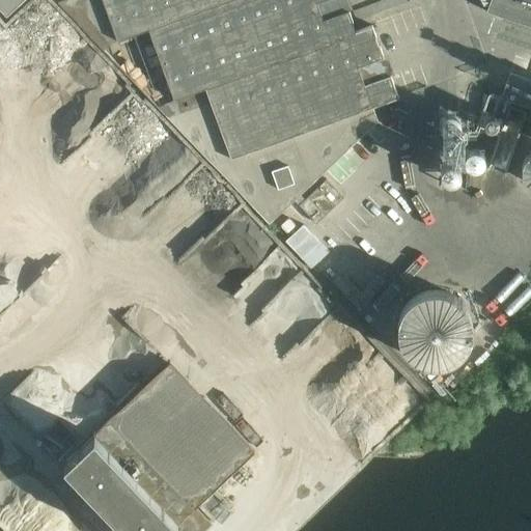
[(0,0),(0,9),(5,17),(22,0),(0,0)]
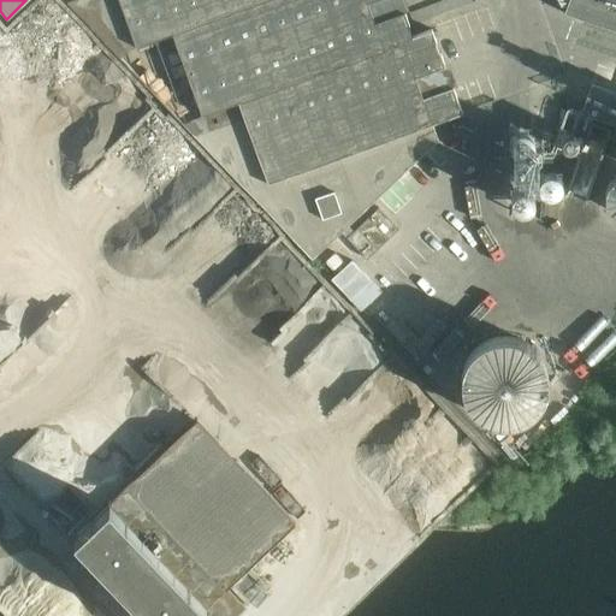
[(118,0),(136,47),(137,47),(171,34),(202,117),(238,104),(237,100),(413,35),(400,0),(118,0)]
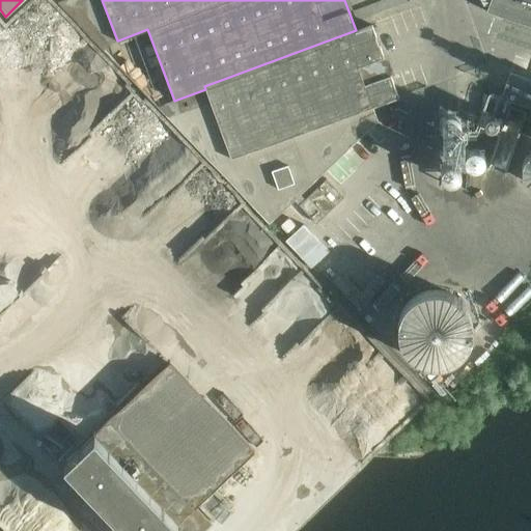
[(530,0),(480,0),(483,4),(484,4),(487,5),(485,10),(530,26),(530,0)]
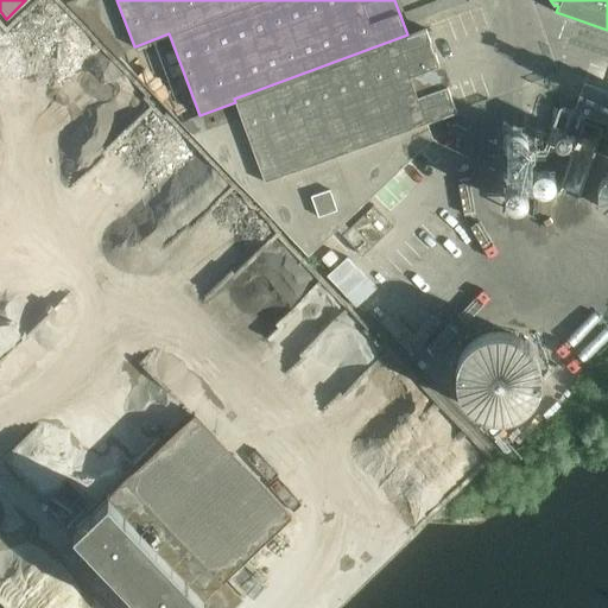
[(426,121),(456,109),(425,29),(407,35),(234,99),(235,102),(241,116),(191,135),(308,257),(434,138),(426,121)]
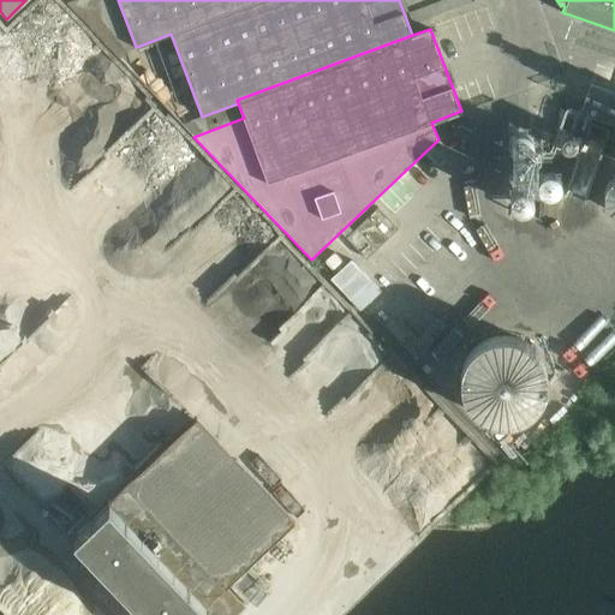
[(590,84),(580,113),(614,125),(614,91),(590,83),(590,84)]
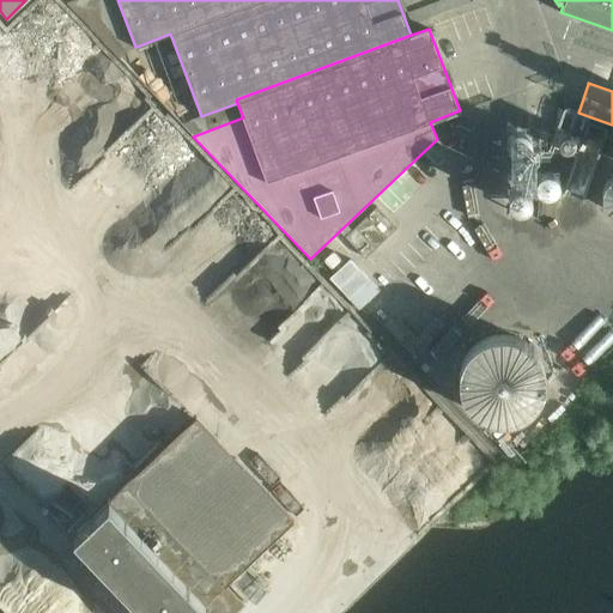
[(473,353),(471,357),(468,359),(467,363),(465,365),(463,369),(462,372),(461,376),(460,380),(460,384),(460,388),(461,392),(461,395),(462,399),(463,402),(466,406),(467,408),(469,412),(472,414),(474,417),(478,419),(480,422),(484,424),(487,425),(491,426),(495,428),(498,428),(502,428),(505,428),(510,428),(514,426),(517,426),(521,424),(523,423),(527,420),(530,419),(533,417),(535,413),(538,411),(540,407),(541,405),(544,401),(545,398),(546,394),(546,390),(546,386),(546,382),(546,378),(545,375),(544,371),(542,368),(541,364),(539,362),(536,358),(534,356),(532,352),(529,351),(526,349),(522,346),(519,345),(515,344),(511,343),(508,343),(504,341),(501,343),(497,343),(493,343),(490,344),(486,345),(483,347),(479,349),(477,351),(473,353)]
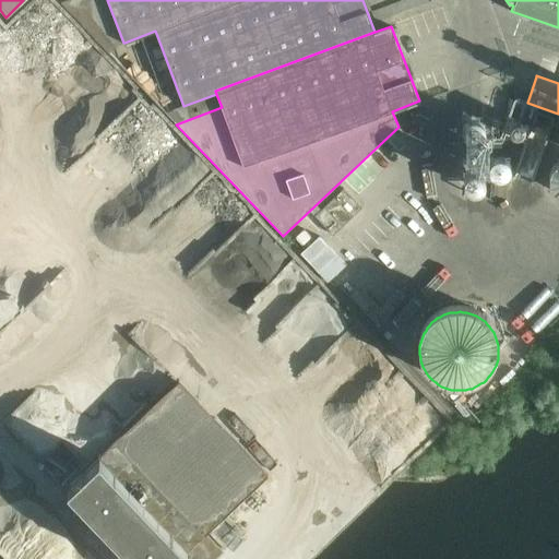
[(67,486),(134,558),(213,558),(225,549),(207,531),(271,472),(181,378),(67,486)]
